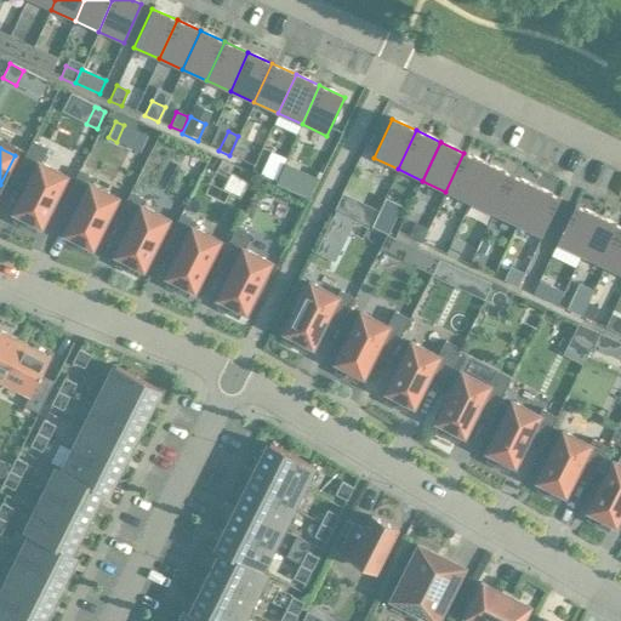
[(43,158),(27,151),(13,177),(27,184),(12,214),(17,216),(13,223),(33,232),(35,226),(40,228),(66,177),(39,164),(43,158)]
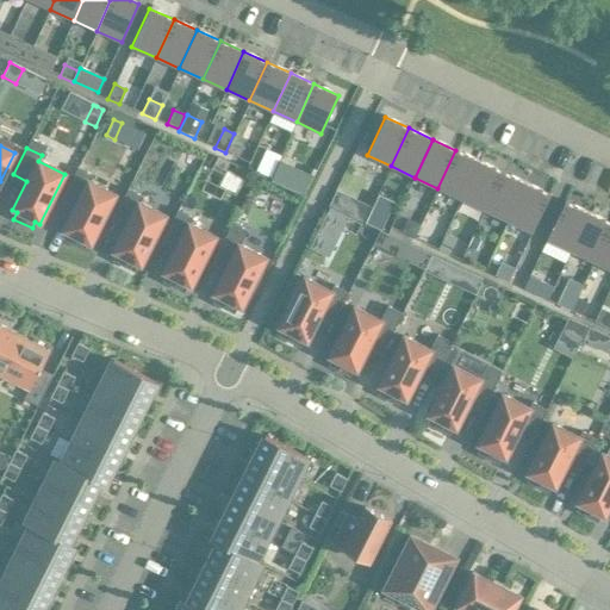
[(461,199),(479,161),(455,150),(437,188),(461,199)]
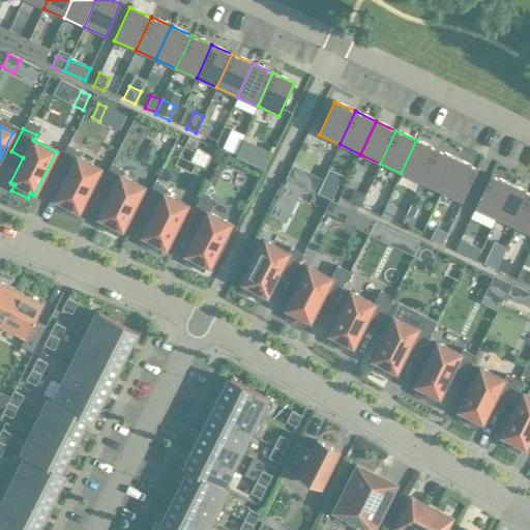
[(188,137),(184,147),(194,151),(198,141),(188,137)]
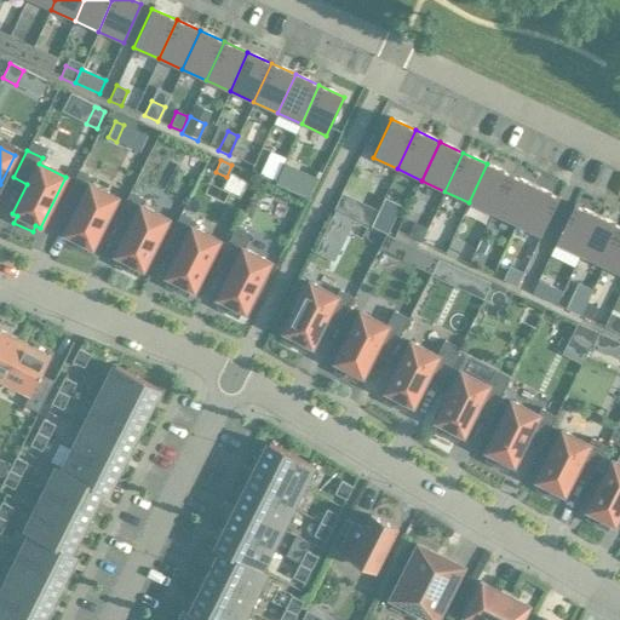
[(274,181),(280,167),(265,161),(259,174),(274,181)]
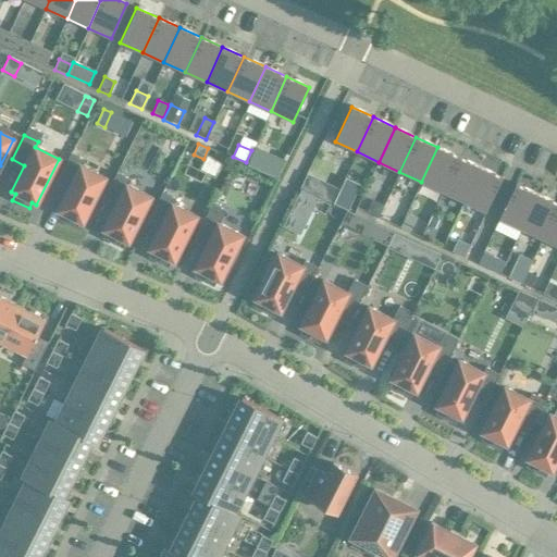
[(255,147),(246,165),(263,173),(272,155),(255,147)]
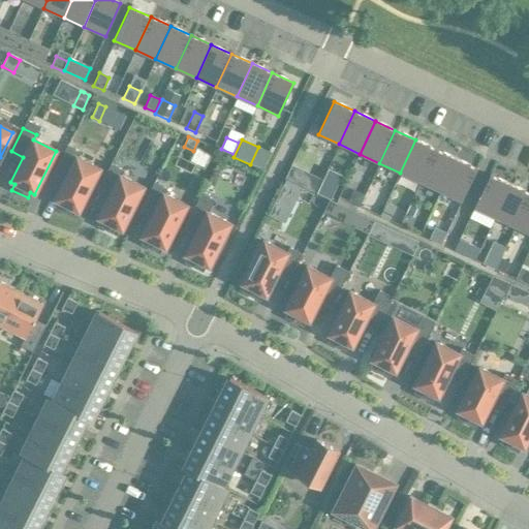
[(415,139),(400,173),(419,182),(435,149),(415,139)]
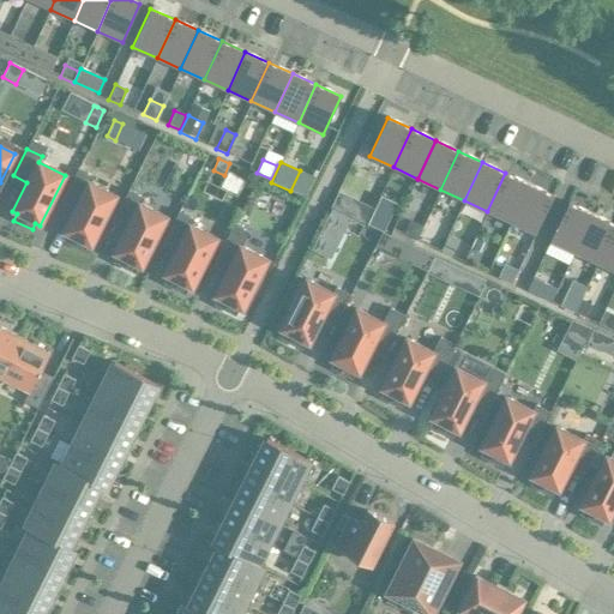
[(92,178),(77,170),(64,197),(77,204),(62,233),(67,235),(64,241),(83,251),(86,245),(90,247),(115,197),(90,184),(92,178)]
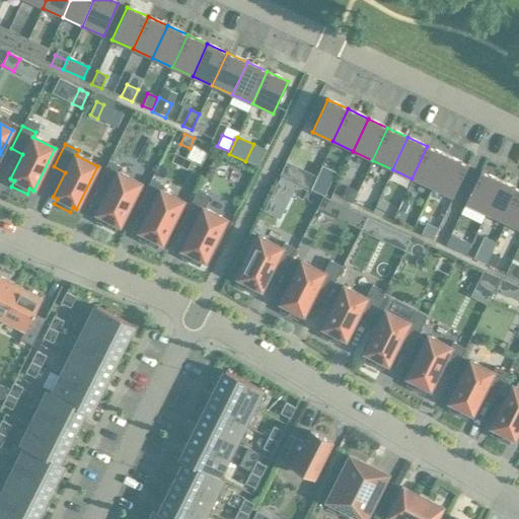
[(412,178),(432,189),(447,156),(427,146),(412,178)]
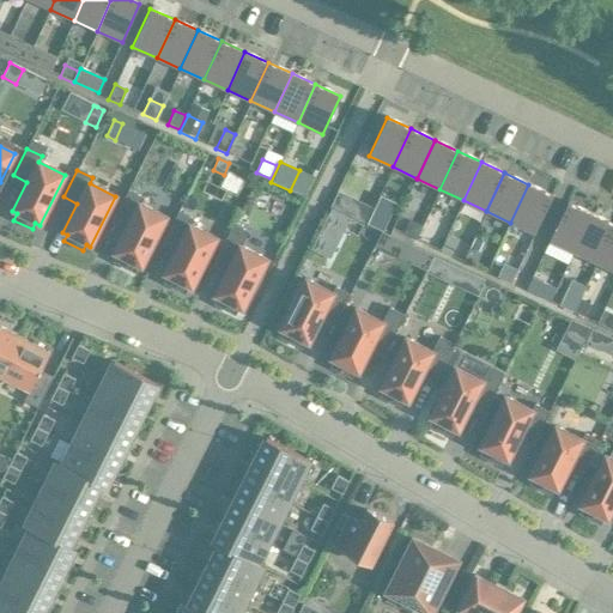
[(552,195),(528,184),(510,223),(534,234),(552,195)]
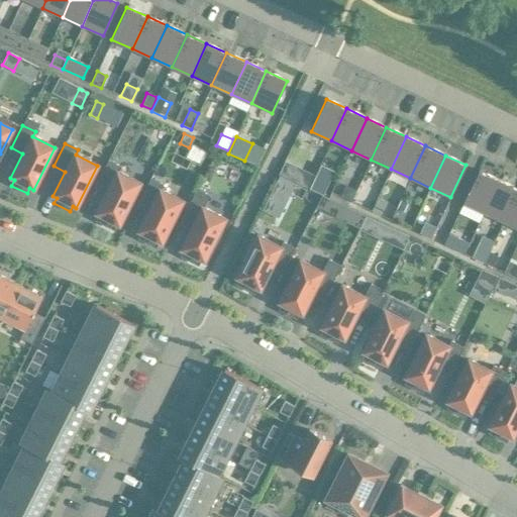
[(120,168),(107,161),(96,184),(107,190),(95,214),(99,216),(97,221),(112,229),(115,223),(119,225),(140,184),(118,173),(120,168)]
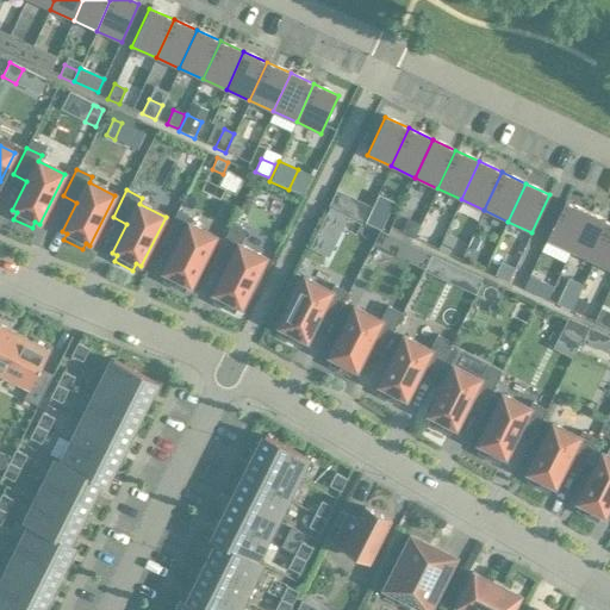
[(362,222),(369,206),(356,200),(349,216),(362,222)]
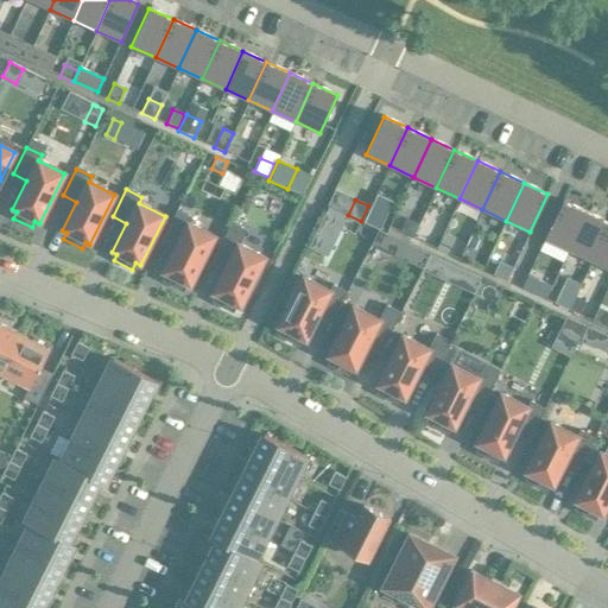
[(562,201),(544,239),(569,251),(587,213),(562,201)]
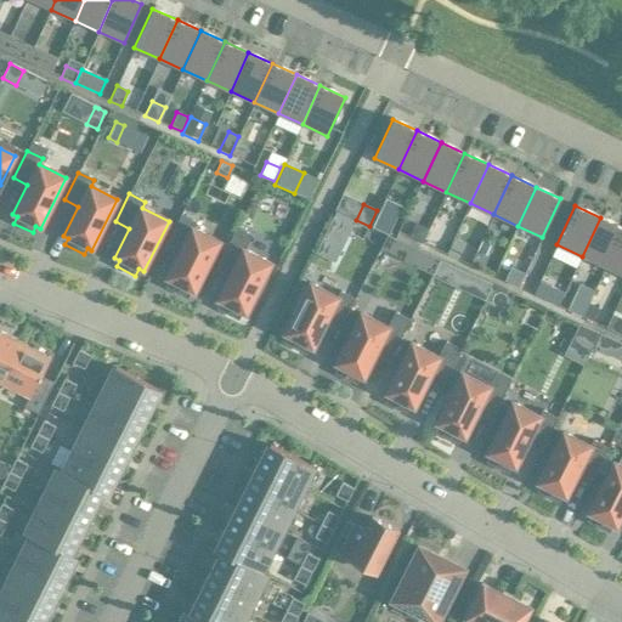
[(389,235),(396,218),(379,210),(371,227),(389,235)]
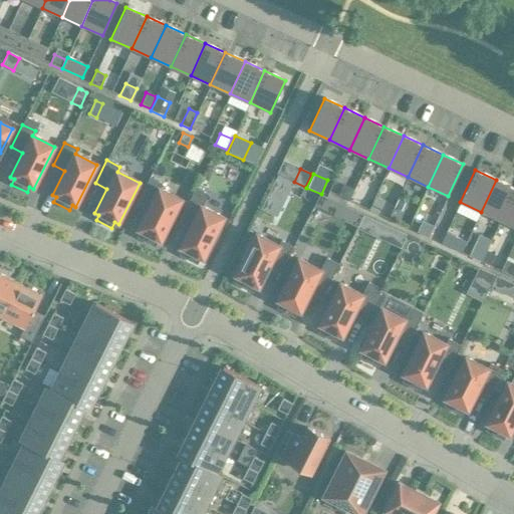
[(162,184),(149,178),(138,201),(150,206),(137,230),(141,232),(139,238),(154,245),(157,240),(161,242),(182,200),(160,189),(162,184)]
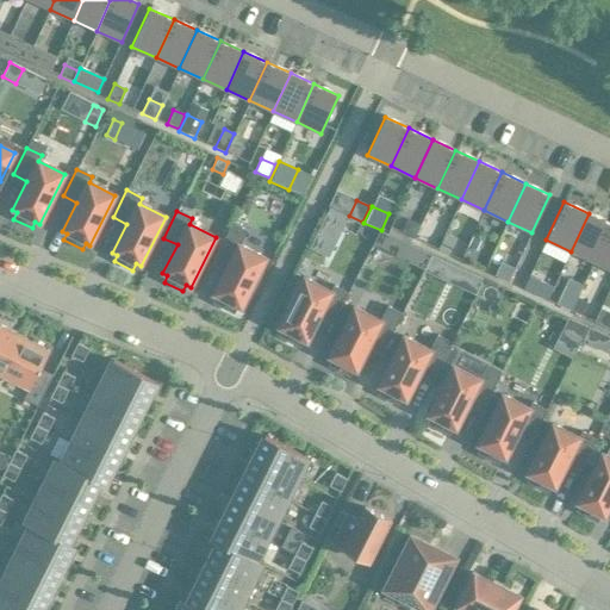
[(609,226),(609,223),(589,213),(571,251),(593,262),(609,226)]
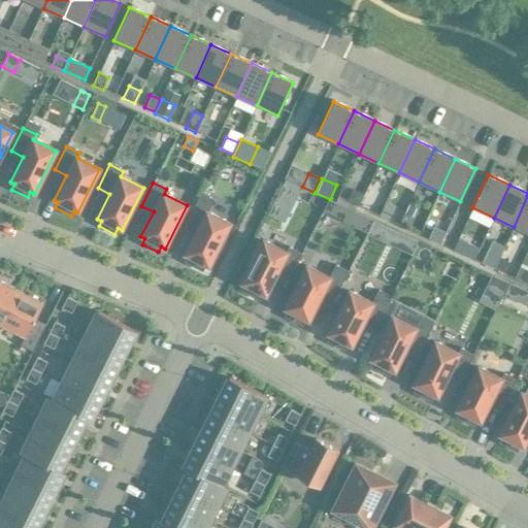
[(352,189),(345,201),(358,206),(363,194),(352,189)]
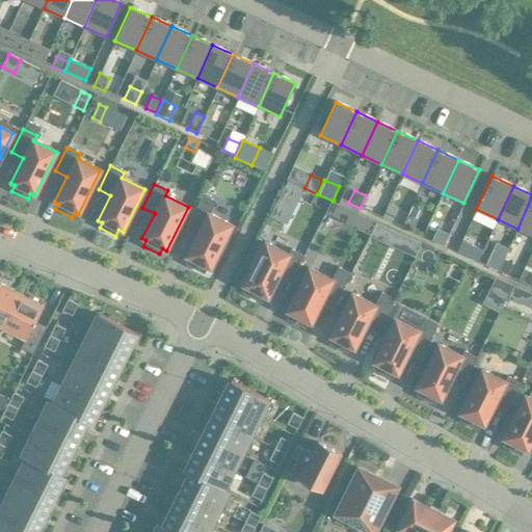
[(531,197),(517,229),(531,235),(531,197)]
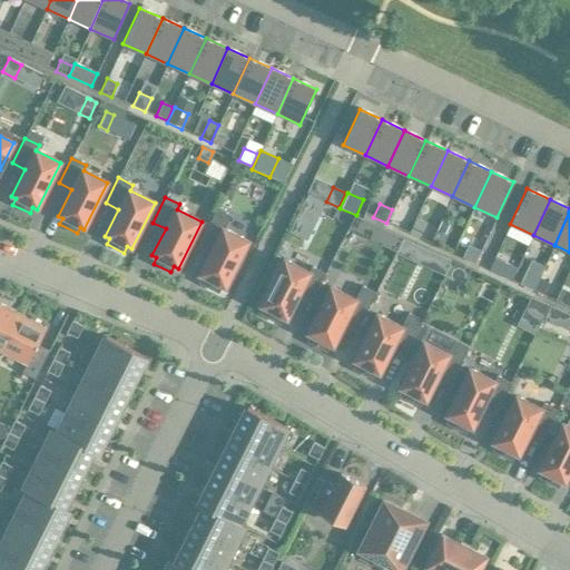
[(226,224),(213,217),(199,242),(213,248),(199,275),(204,277),(200,284),(217,292),(220,286),(225,288),(248,242),(224,229),(226,224)]
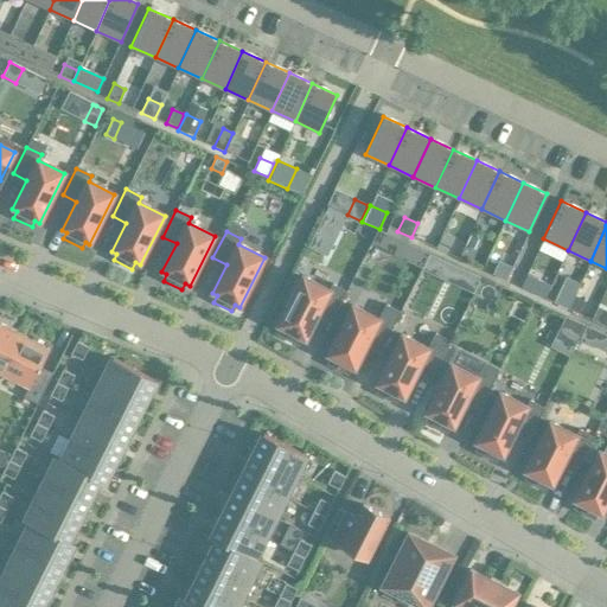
[(443,232),(435,248),(447,254),(455,238),(443,232)]
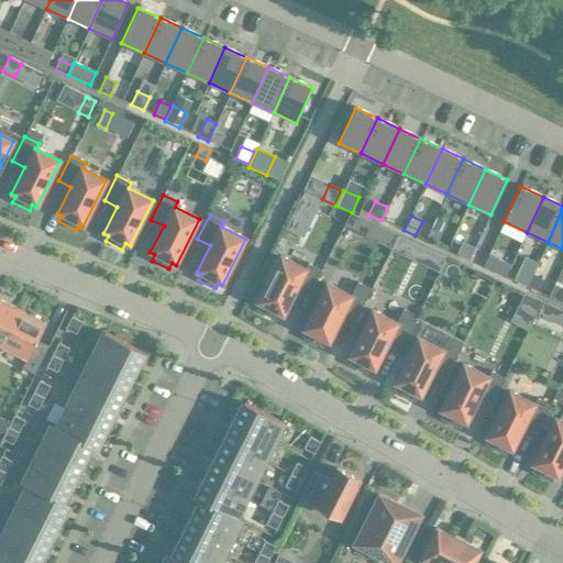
[(435,219),(431,229),(439,232),(443,222),(435,219)]
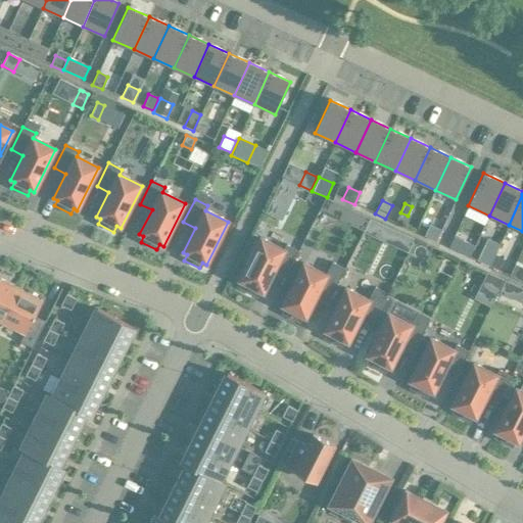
[(350,226),(357,212),(343,206),(337,220),(350,226)]
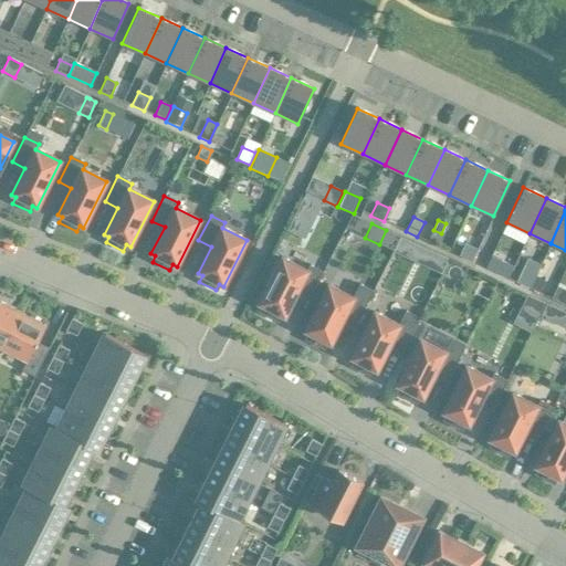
[(462,248),(459,257),(471,262),(478,250),(464,243),(462,248)]
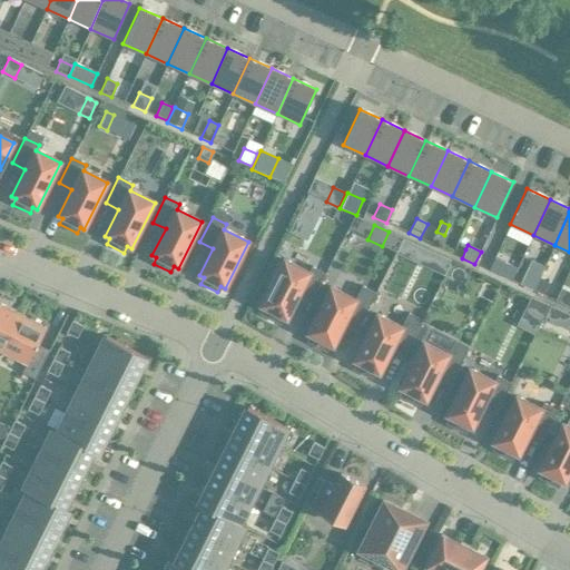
[(494,258),(489,271),(503,277),(509,265),(494,258)]
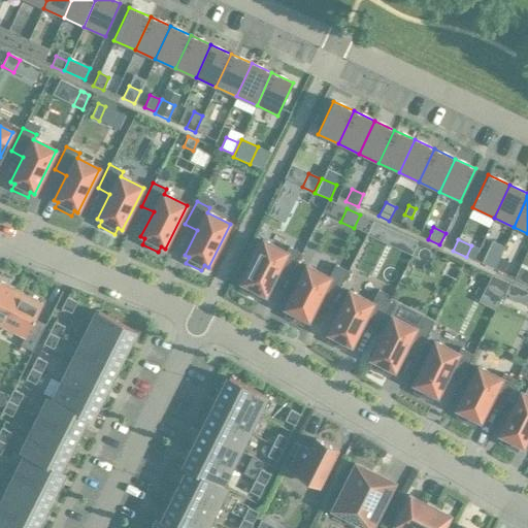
[(277,271),(289,277),(301,254),(288,248),(286,253),(263,241),(255,258),(254,258),(248,269),(249,269),(241,284),(245,286),(242,292),(258,299),(261,294),(265,296),(277,271)]
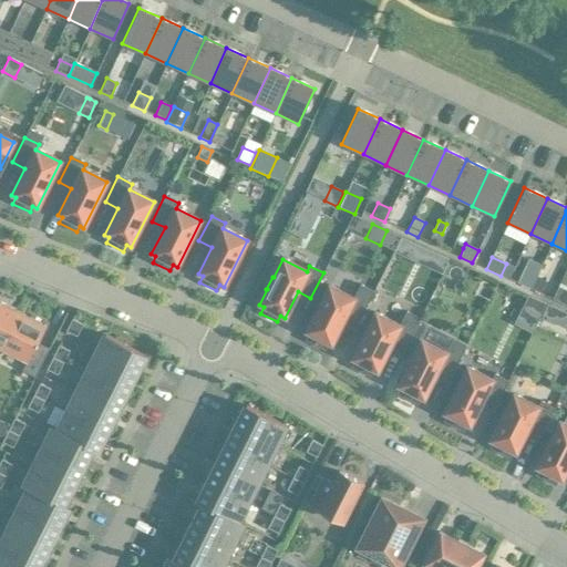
[(453,284),(454,292),(463,291),(462,282),(453,284)]
